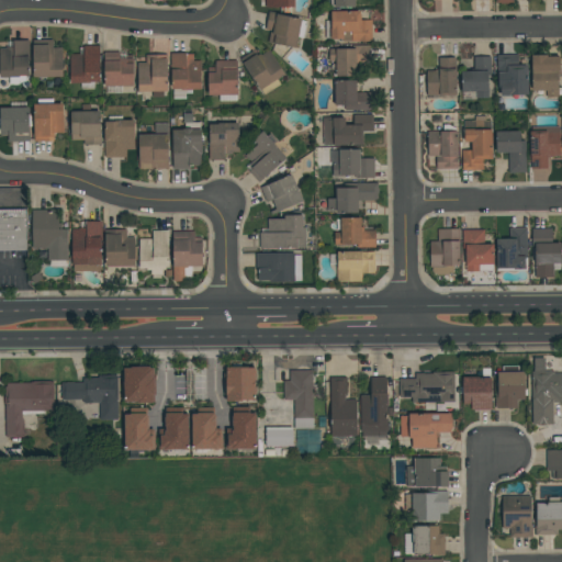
[(265,30),(269,11),(280,13),(280,14),(302,19),(301,20),(307,21),(303,38),(298,37),(295,47),(268,42),(270,31),(265,30)]
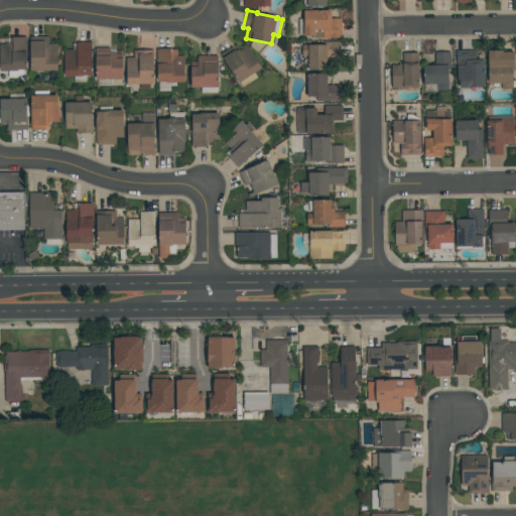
[(331,10),(331,18),(342,18),(342,38),(323,38),(323,29),(315,29),(315,36),(303,36),(303,35),(298,35),(298,19),(303,19),(303,10),(331,10)]
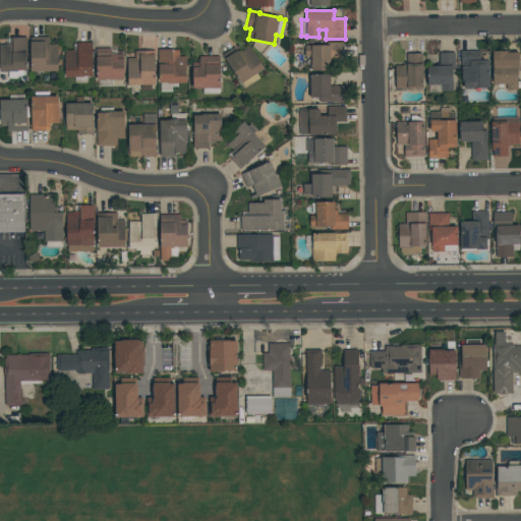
[(58,71),(31,71),(31,37),(49,37),(49,44),(58,44),(58,71)]
